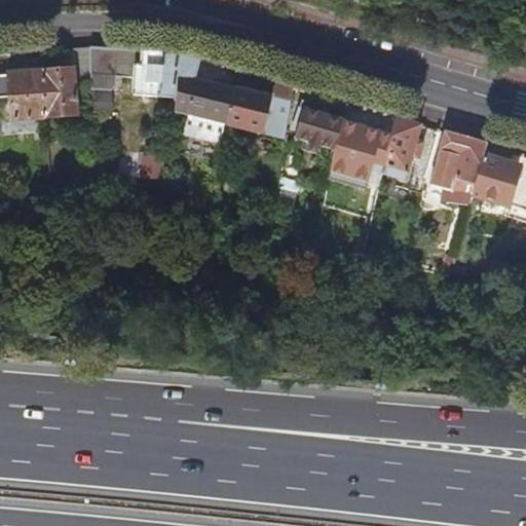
[(118,48),(89,46),(90,73),(116,74),(118,48)]
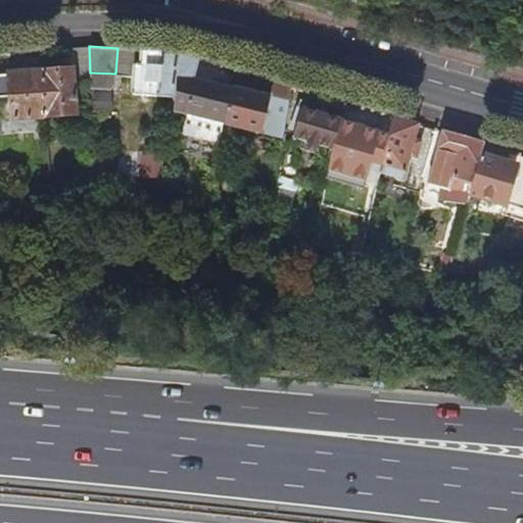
[(178,51),(141,49),(140,56),(135,56),(134,64),(129,64),(129,75),(133,75),(133,92),(174,94),(178,51)]
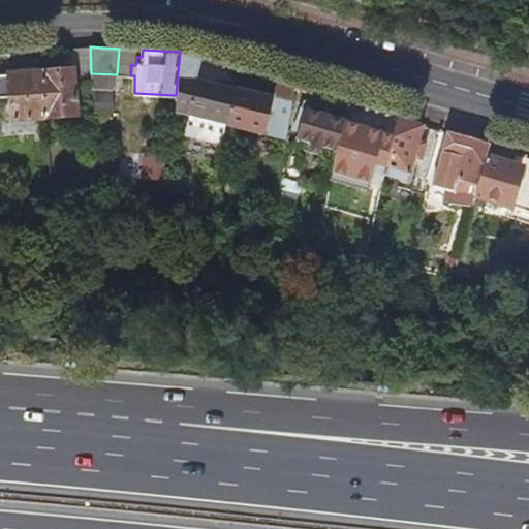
[(180,52),(176,95),(175,107),(190,112),(226,122),(235,86),(196,74),(200,58),(180,52)]
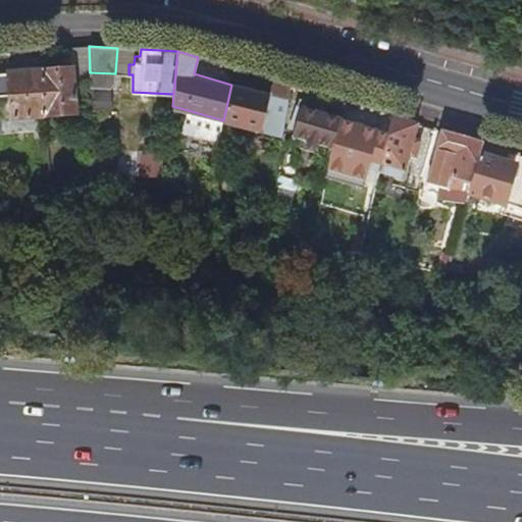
[(58,67),(42,68),(46,115),(76,113),(72,66),(67,66),(68,62),(58,63),(58,67)]
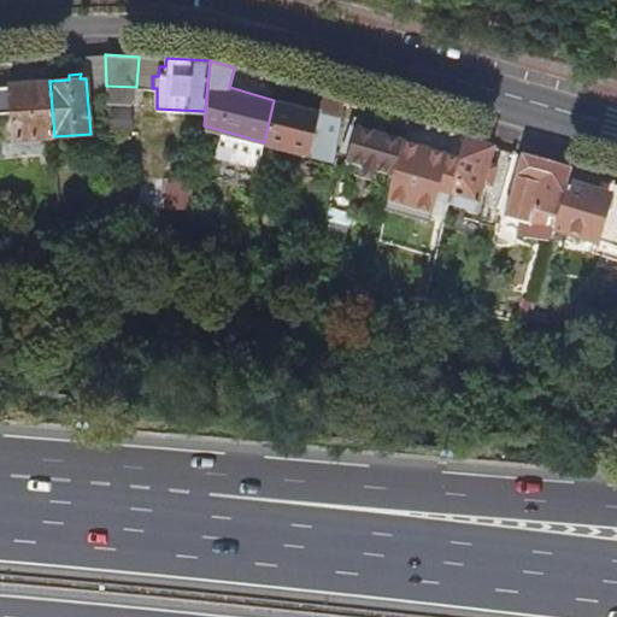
[(54,136),(50,81),(7,84),(7,87),(0,87),(0,112),(10,112),(11,116),(5,119),(5,127),(12,129),(12,136),(4,137),(5,140),(54,136)]
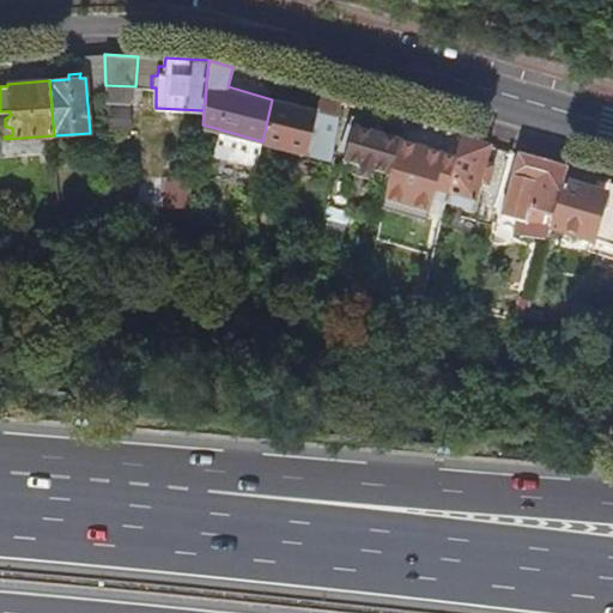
[(317,111),(272,99),(262,141),(331,162),(340,99),(321,93),(317,111)]
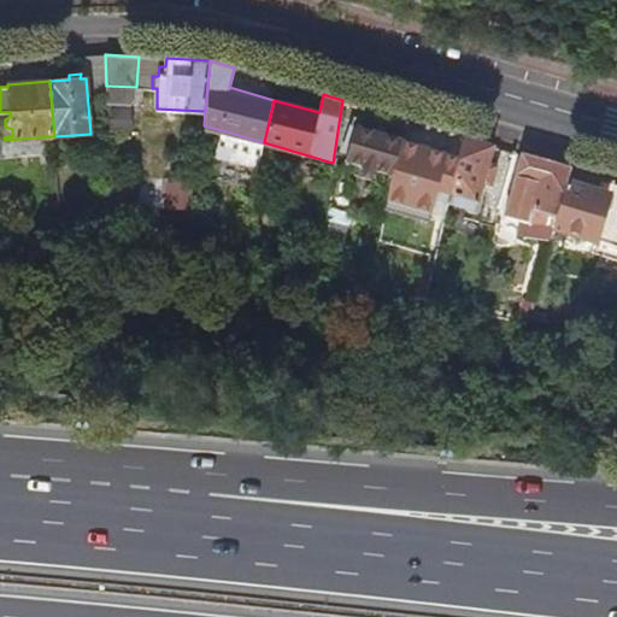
[(393,174),(388,195),(412,204),(415,193),(417,194),(418,191),(435,195),(436,188),(447,153),(412,142),(418,122),(407,119),(401,139),(393,174)]
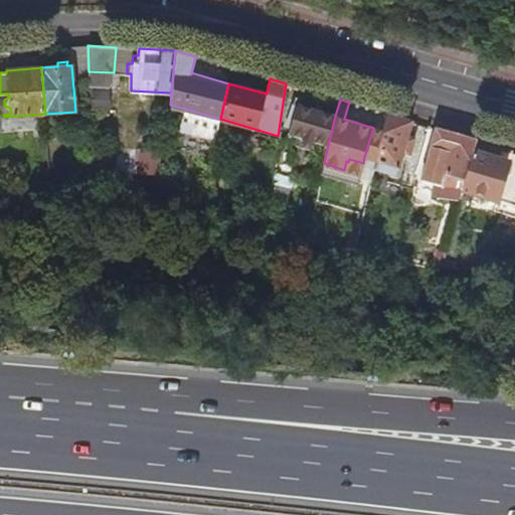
[(328,145),(335,116),(293,105),(286,126),(291,127),(289,134),(328,145)]
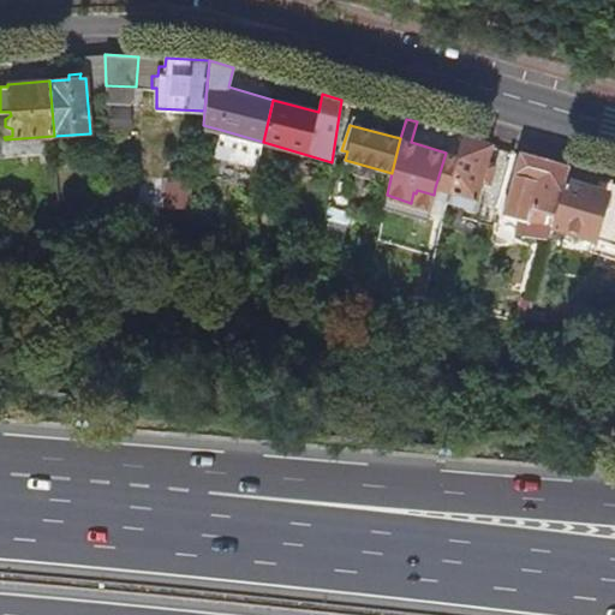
[(215,150),(258,162),(258,160),(263,142),(221,130),(215,150)]
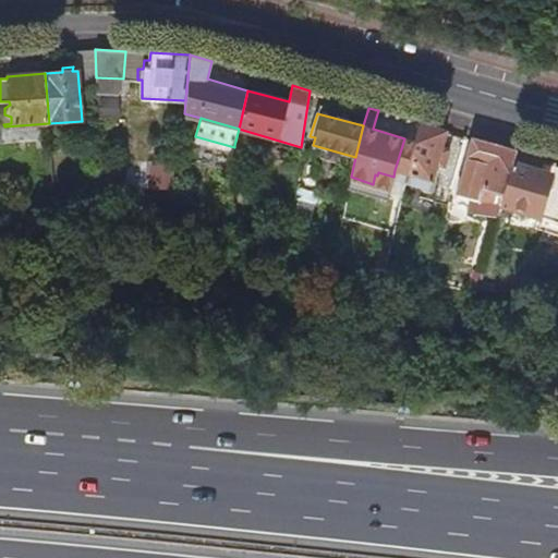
[(419,122),(407,119),(404,128),(417,132),(419,122)]
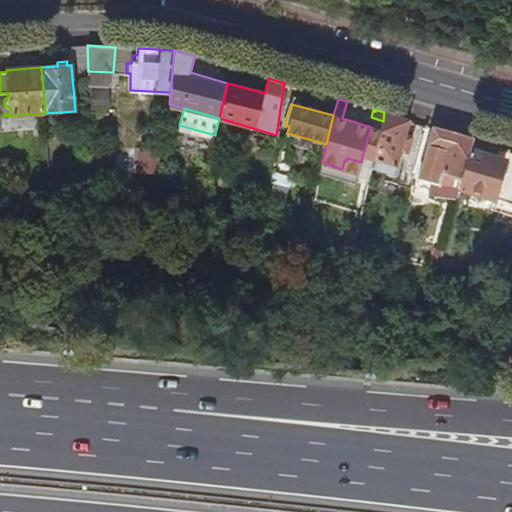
[(384,112),(383,121),(372,169),(393,175),(409,120),(399,117),(384,112)]
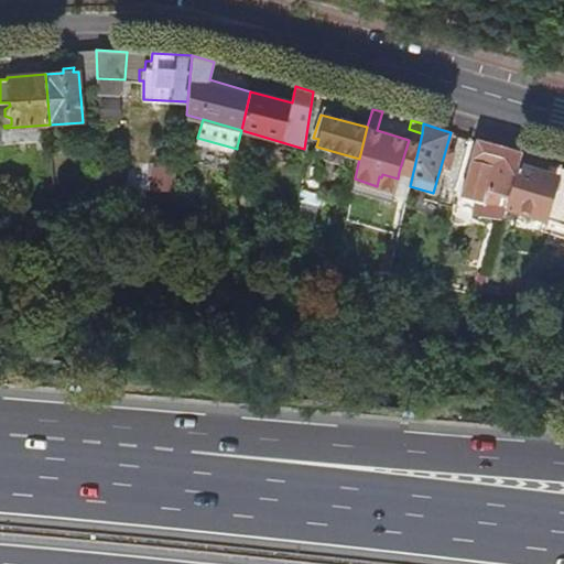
[(413,141),(409,140),(399,172),(407,166),(413,141)]
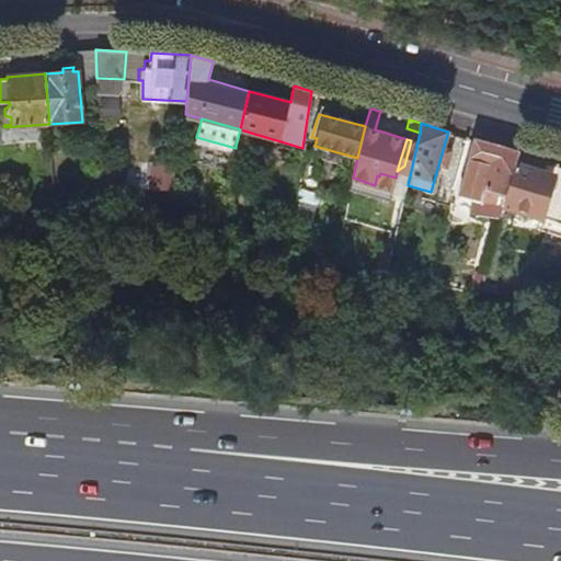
[(515,165),(518,151),(497,146),(474,139),(460,193),(504,204),(515,165)]
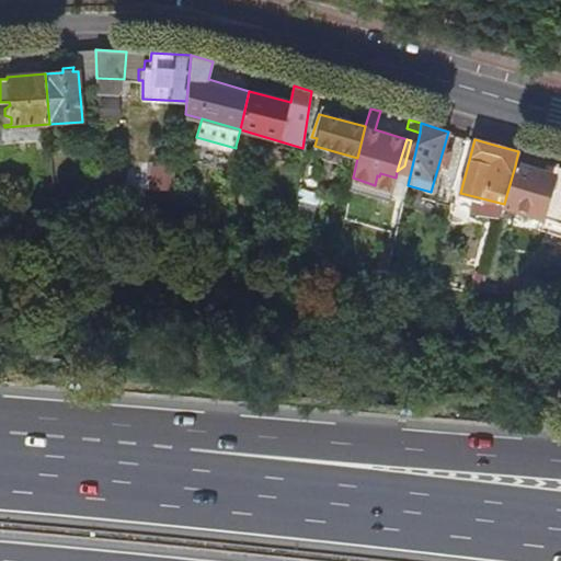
[(534,170),(537,158),(518,151),(515,165),(534,170)]
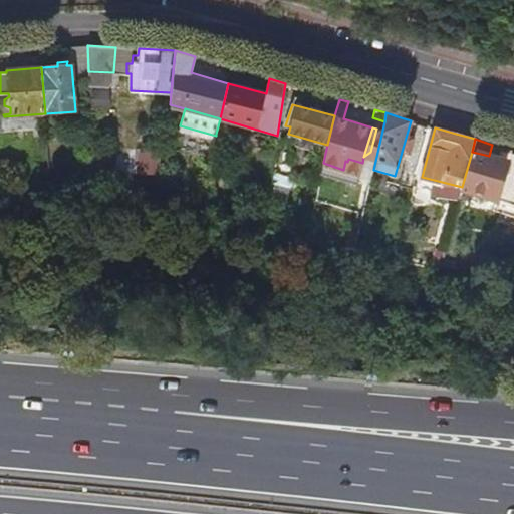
[(137,156),(164,158),(165,148),(124,146),(124,157),(137,158),(137,156)]
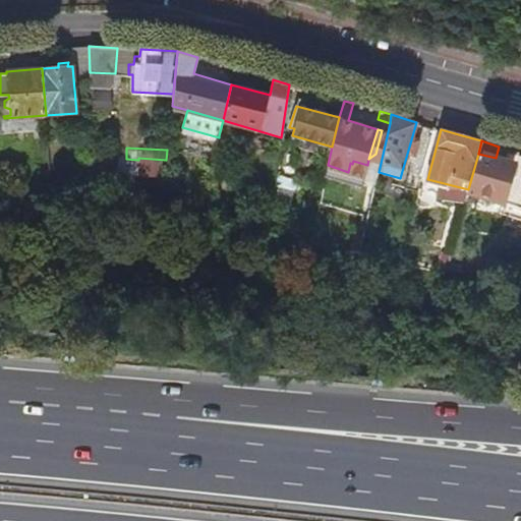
[(513,163),(496,158),(478,154),(468,189),(468,191),(502,201),(513,163)]
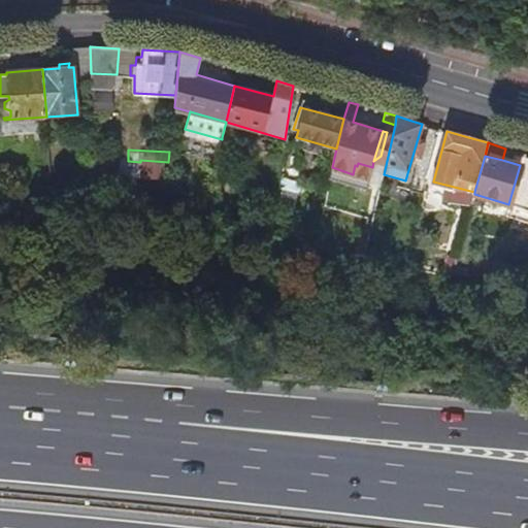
[(279,174),(277,187),(298,193),(301,182),(279,174)]
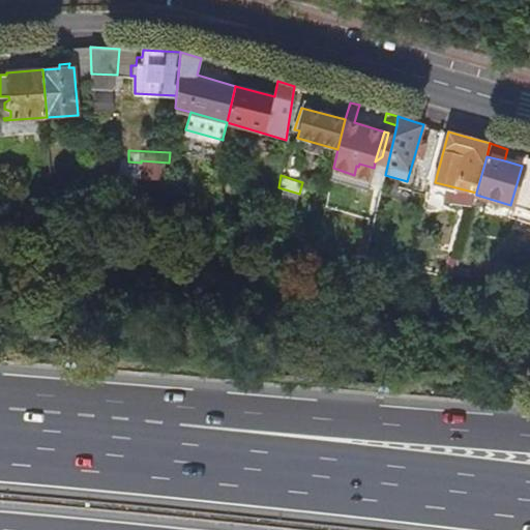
[(355,254),(365,257),(370,239),(359,237),(355,254)]
